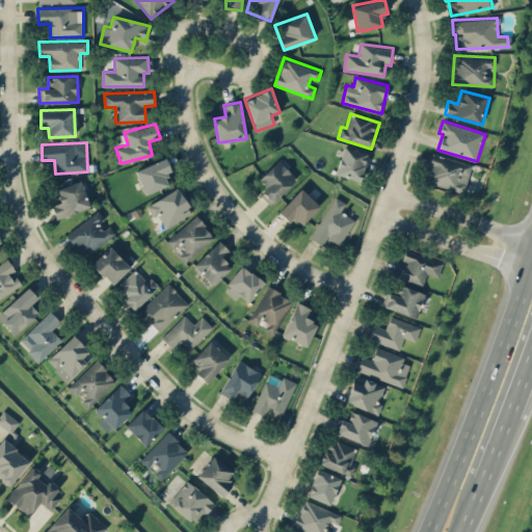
[(335,174),(362,182),(370,154),(344,145),(335,174)]
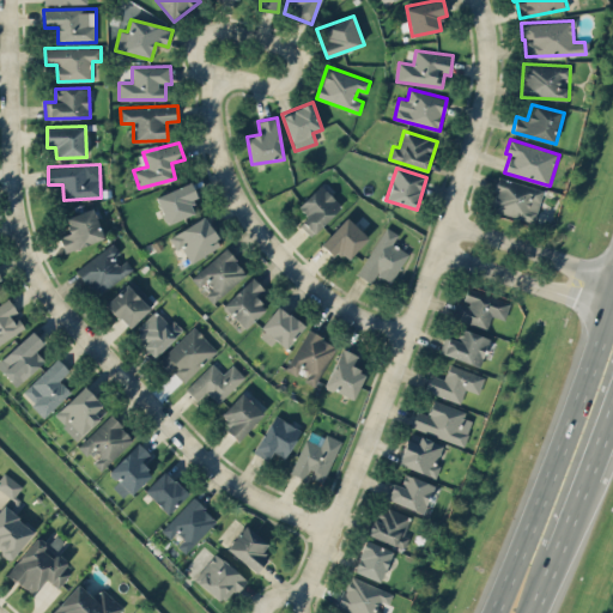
[(545,190),(501,175),(489,208),(534,224),(545,190)]
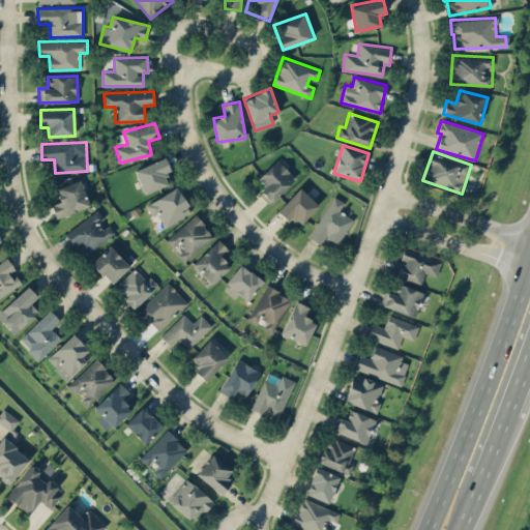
[(168,183),(164,175),(171,171),(165,156),(134,170),(145,194),(168,183)]
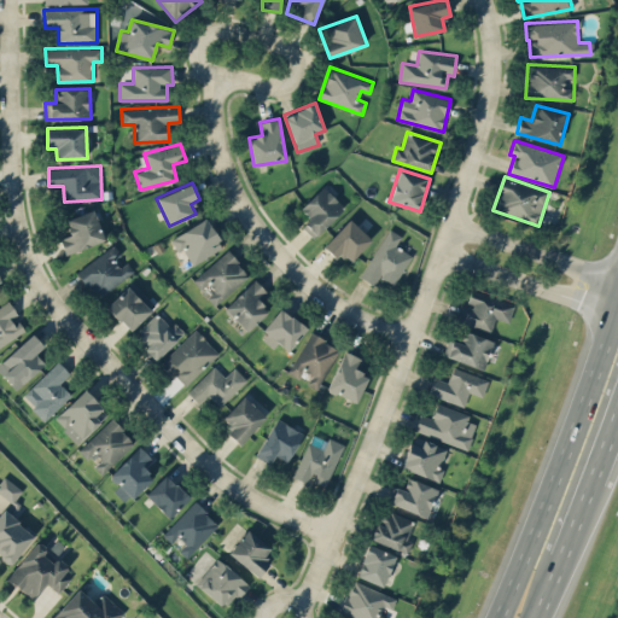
[(299,208),(309,217),(302,226),(313,238),(344,208),(324,186),(299,208)]
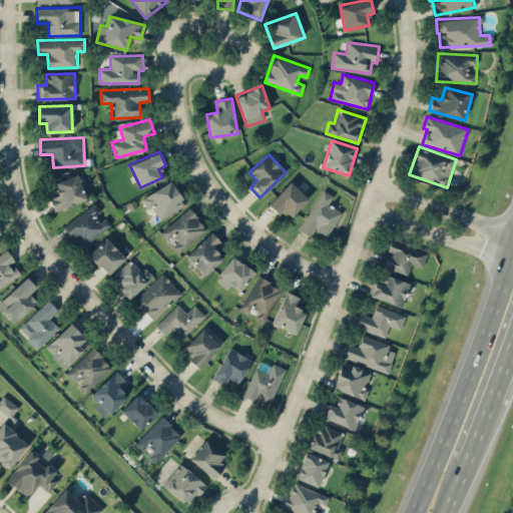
[(87,198),(77,173),(54,181),(58,194),(49,197),(54,210),(87,198)]
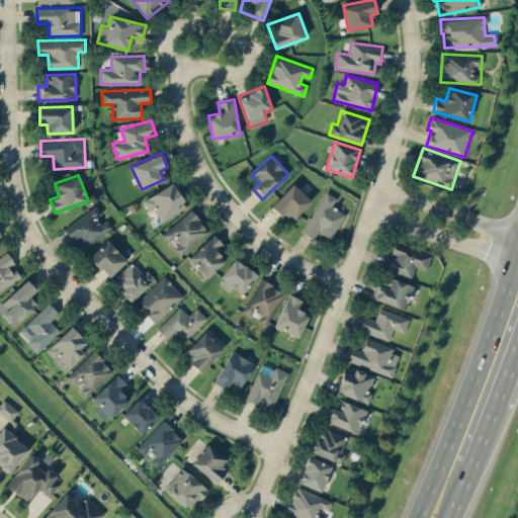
[(312,200),(292,182),(270,206),(281,217),(286,210),(294,219),(312,200)]
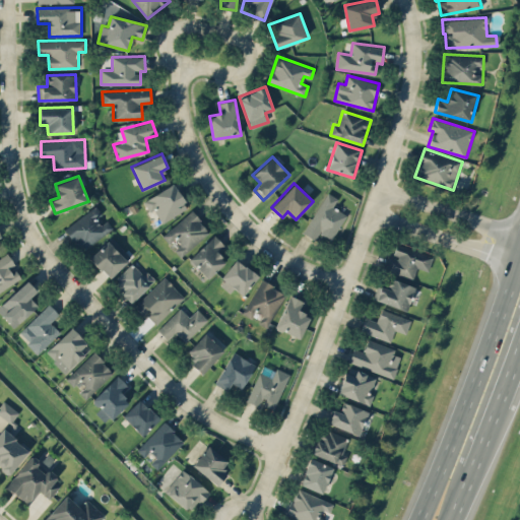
[(160,221),(187,209),(175,184),(143,199),(149,211),(154,209),(160,221)]
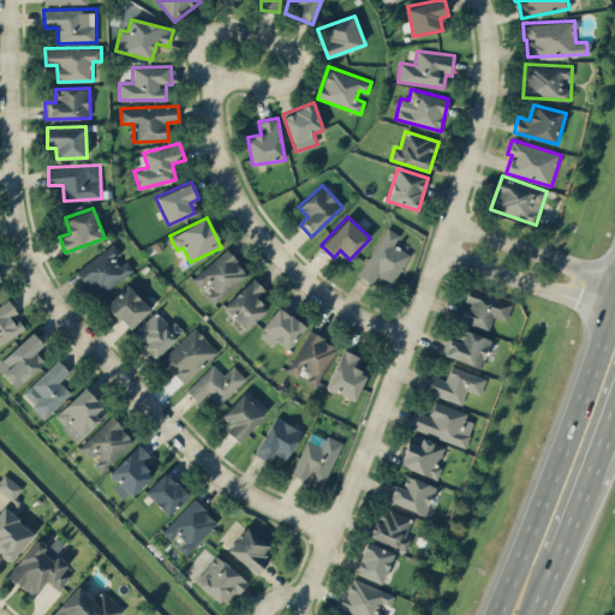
[(399,234),(386,227),(358,275),(372,284),(377,275),(393,284),(410,254),(394,244),(399,234)]
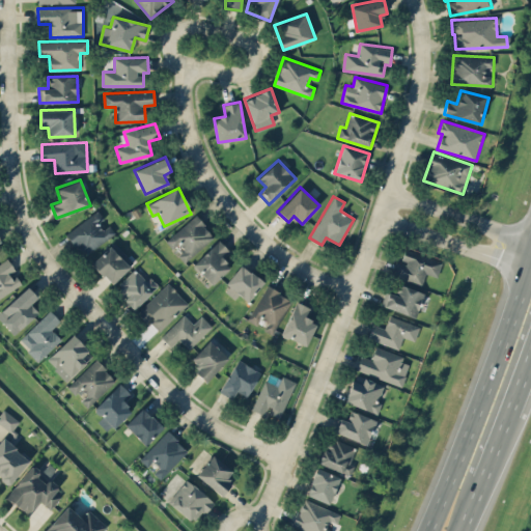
[(116,234),(109,224),(106,226),(98,213),(65,231),(81,256),(116,234)]
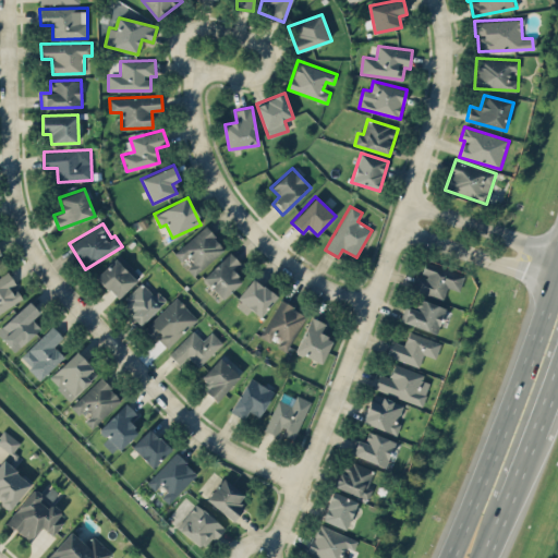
[(183,265),(184,264),(192,274),(225,251),(207,226),(173,251),(183,265)]
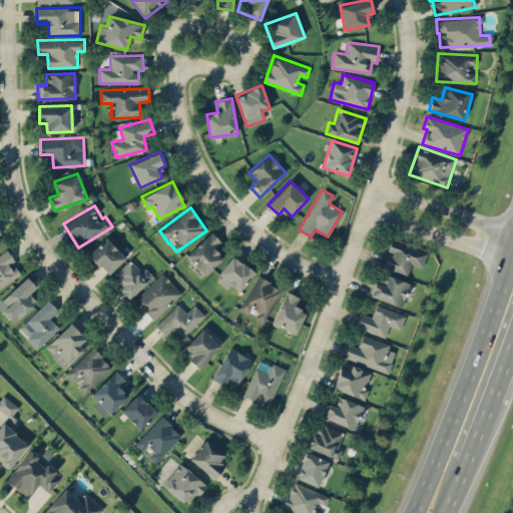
[(186,254),(204,275),(222,258),(214,248),(221,242),(211,231),(186,254)]
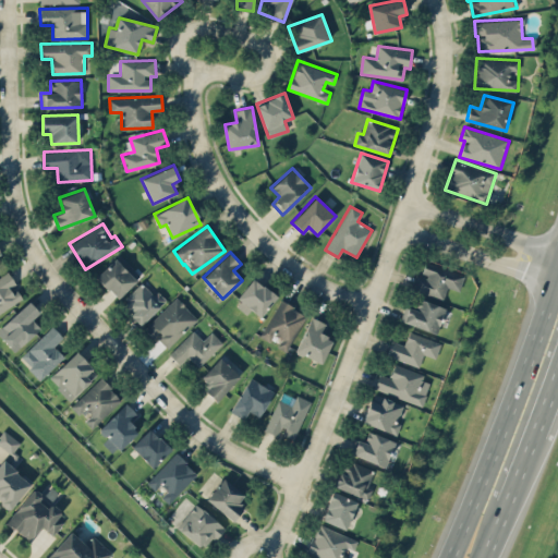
[(96,277),(117,298),(141,276),(119,254),(96,277)]
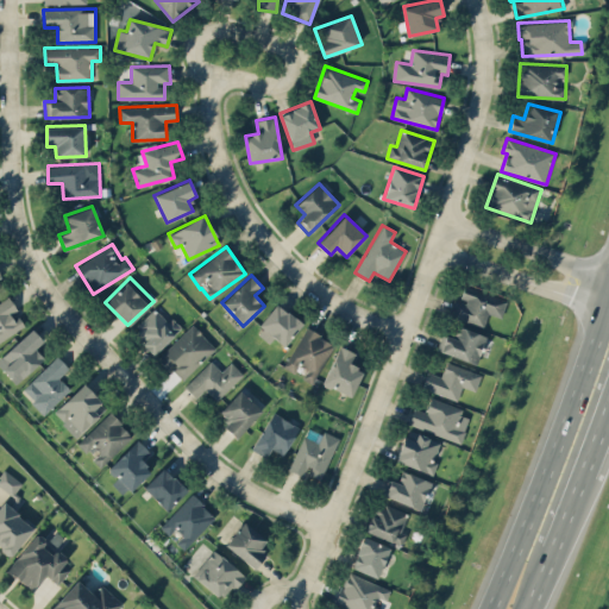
[(484,326),(488,314),(502,318),(507,300),(464,288),(459,300),(453,299),(449,316),(484,326)]
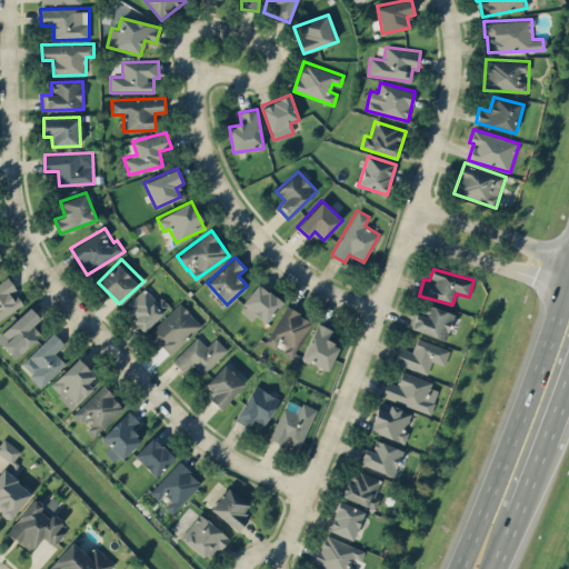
[(0,280),(0,318),(23,303),(7,277),(0,280)]
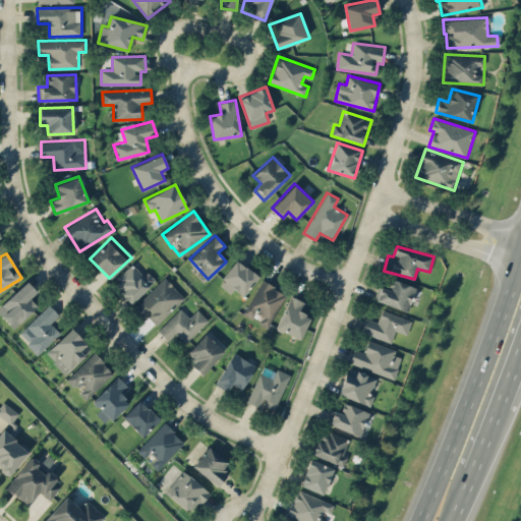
[(230,292),(234,288),(242,295),(257,277),(237,259),(218,283),(230,292)]
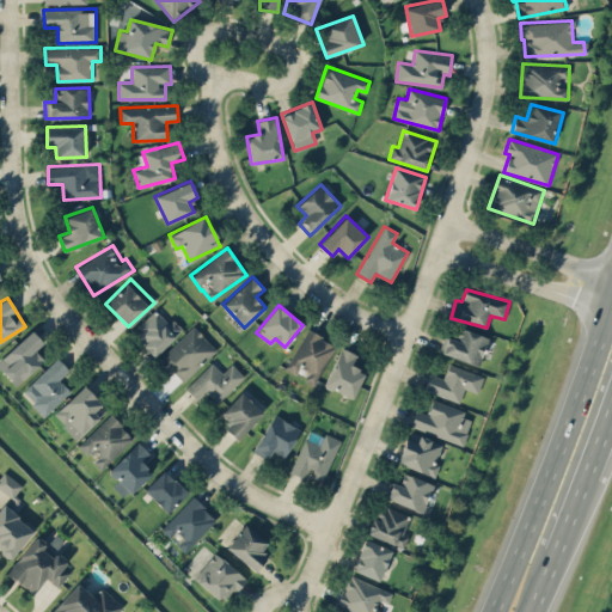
[(183,329),(172,318),(167,323),(155,310),(132,332),(154,356),(183,329)]
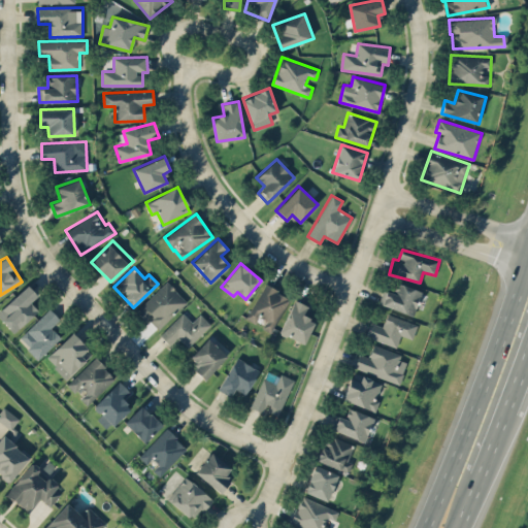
[(158,330),(188,302),(167,281),(137,309),(158,330)]
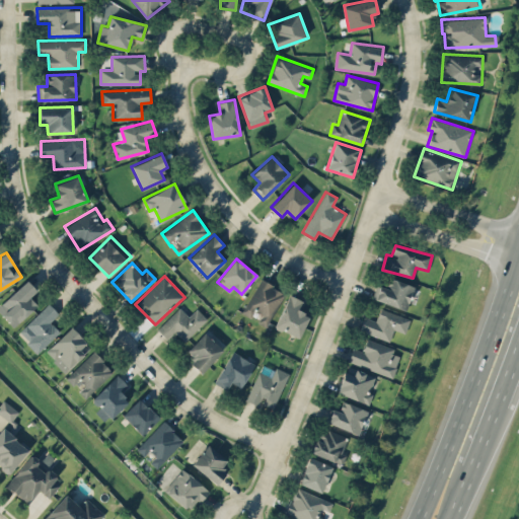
[(371,298),(408,310),(416,286),(389,278),(386,288),(376,284),(371,298)]
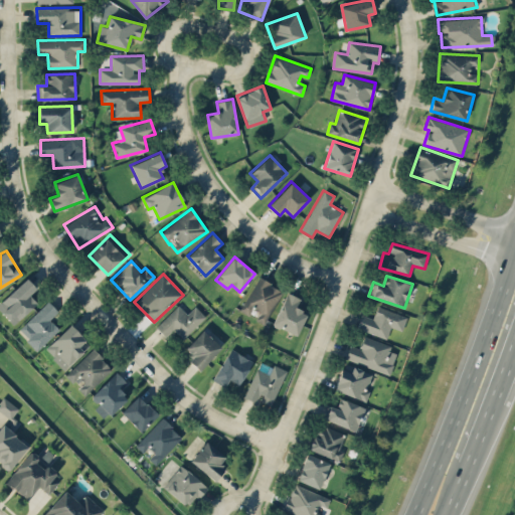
[(264,324),(282,290),(258,277),(239,310),(252,317),(252,318),(264,324)]
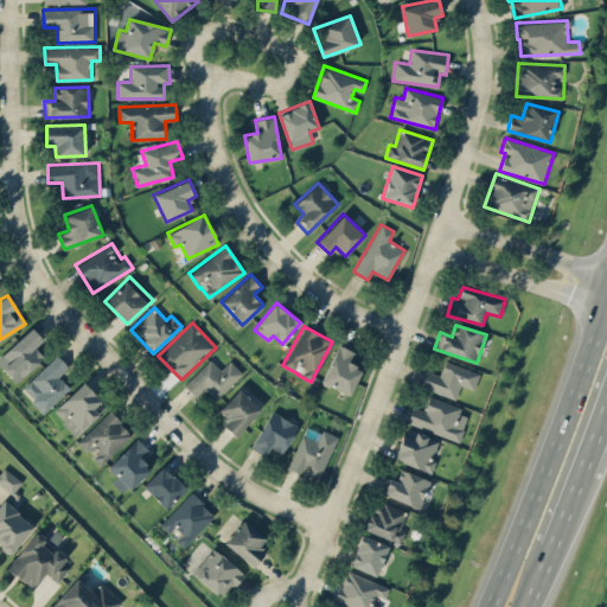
[(44,356),(34,346),(43,339),(31,327),(0,356),(0,365),(16,382),(44,356)]
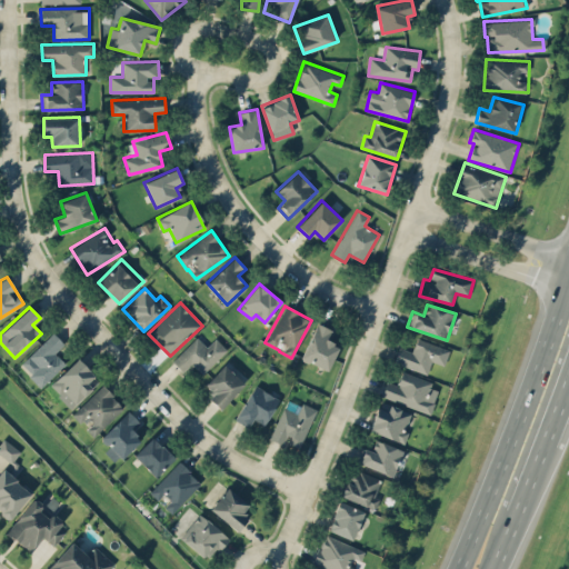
[(328,370),(340,346),(328,340),(333,330),(318,322),(301,358),(328,370)]
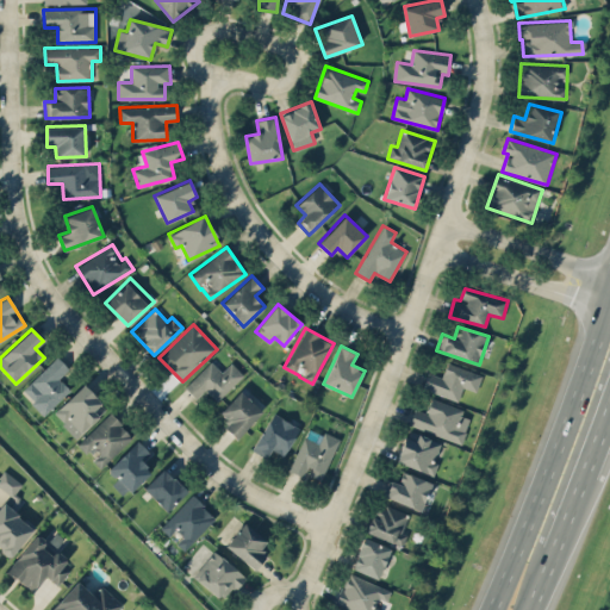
[(44,414),(70,390),(58,378),(69,368),(57,356),(22,390),(44,414)]
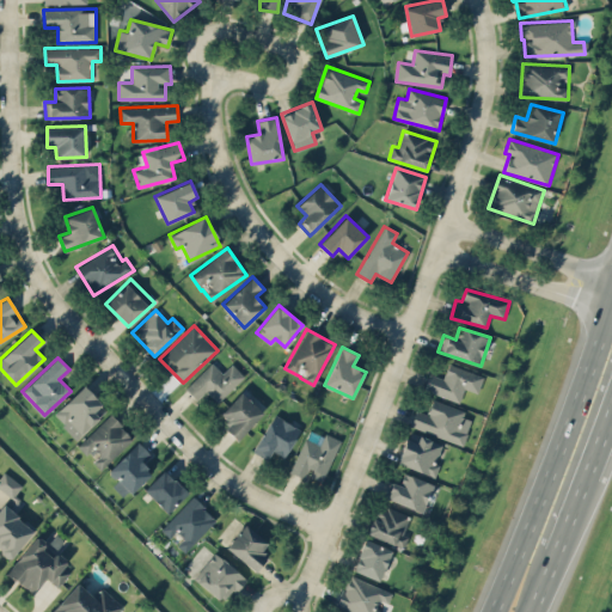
[(207,391),(216,402),(244,377),(232,363),(222,372),(213,362),(184,387),(196,401),(207,391)]
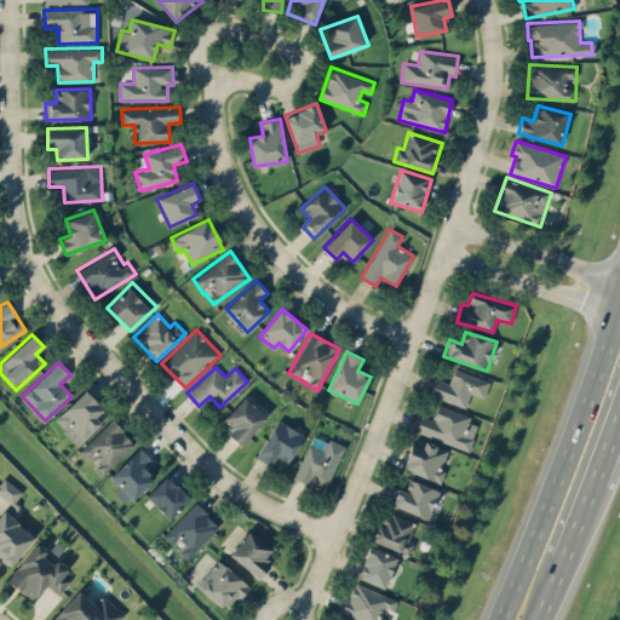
[(435,378),(430,396),(468,406),(471,394),(486,397),(491,379),(453,369),(449,383),(435,378)]
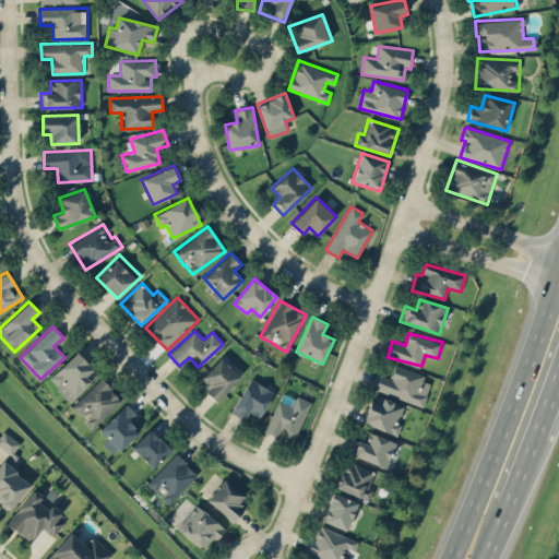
[(97,375),(76,352),(48,378),(69,401),(97,375)]
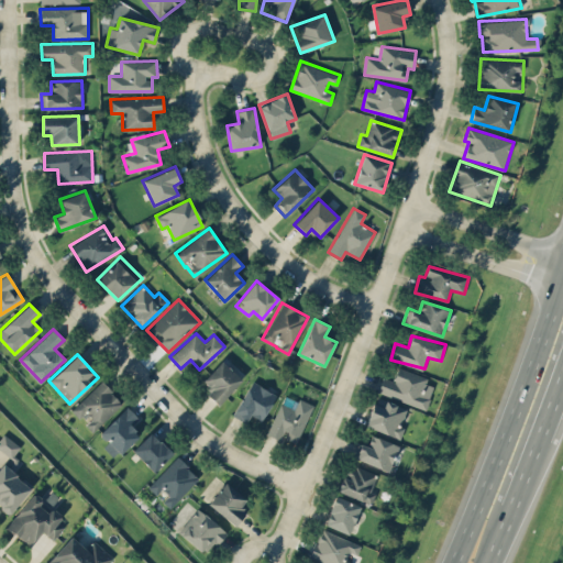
[(202,379),(211,388),(206,394),(218,405),(242,379),(222,360),(202,379)]
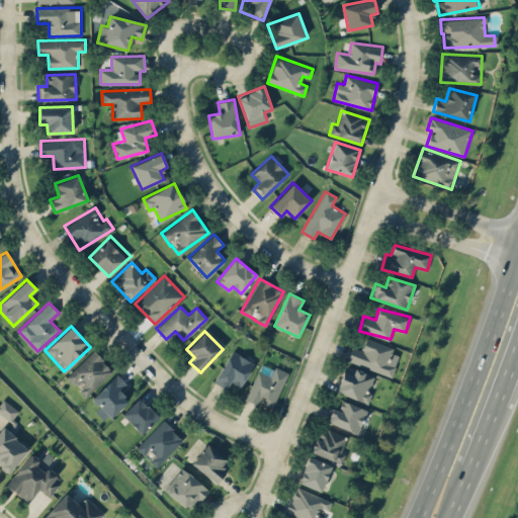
[(394,347),(366,337),(361,350),(352,347),(347,360),(393,376),(400,355),(392,352),(394,347)]
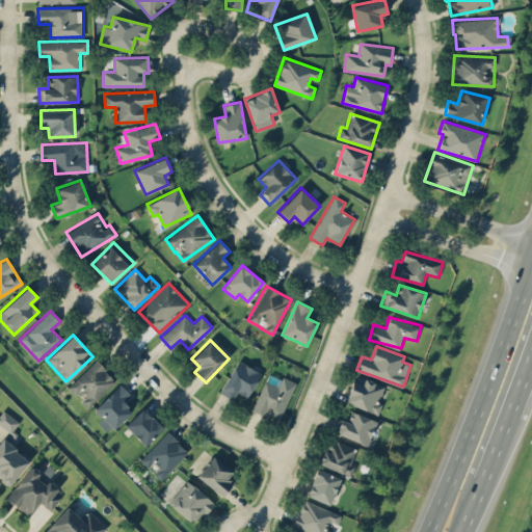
[(80,401),(86,407),(115,381),(97,360),(69,384),(82,399),(80,401)]
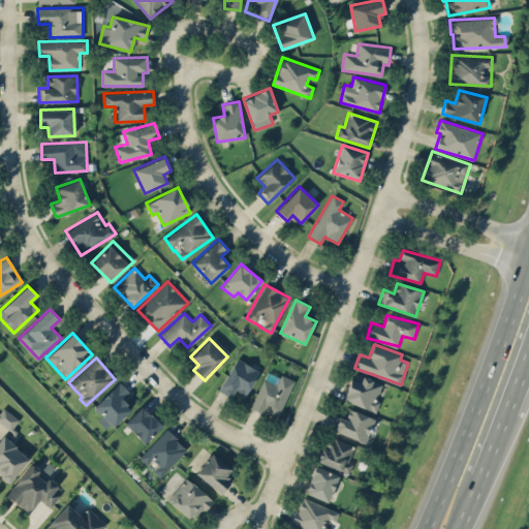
[(230,397),(235,390),(247,396),(259,369),(234,358),(219,391),(230,397)]
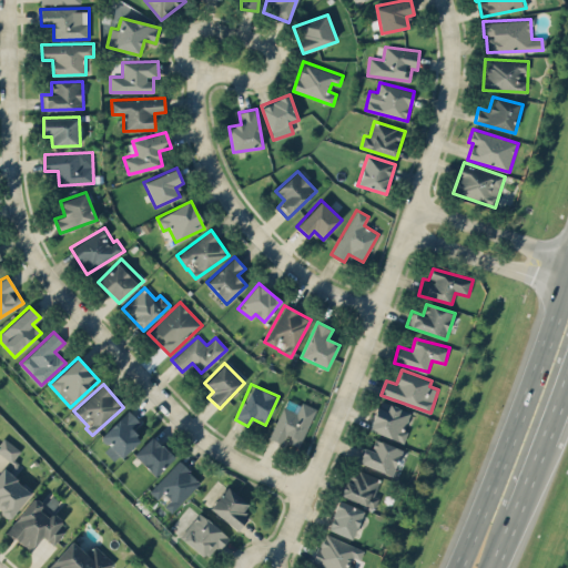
[(403,440),(412,409),(377,401),(368,432),(403,440)]
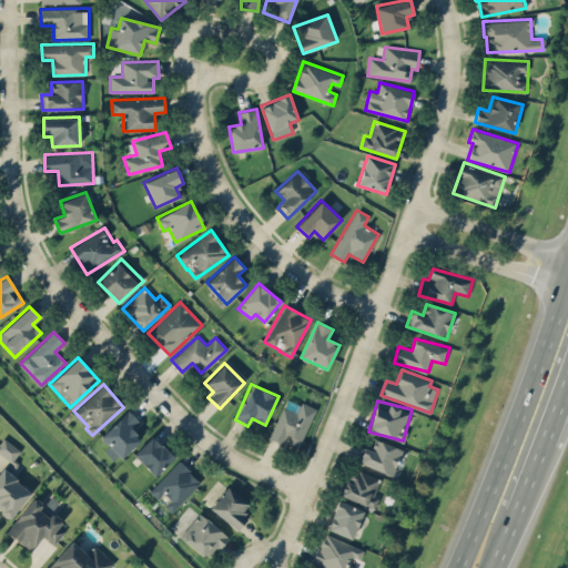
[(283,406),(269,438),(284,445),(285,442),(298,447),(316,407),(302,402),(296,413),(283,406)]
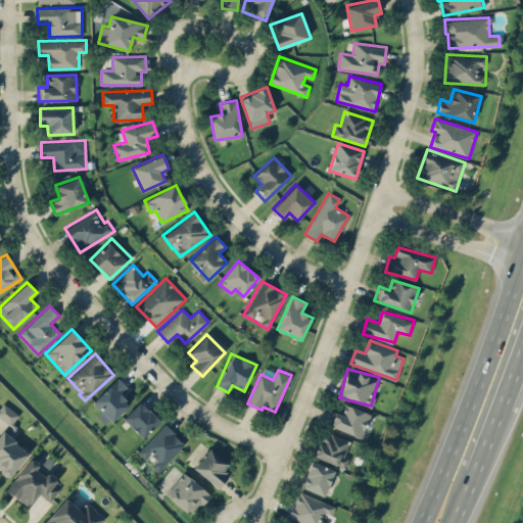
[(121,395),(129,387),(117,377),(92,402),(100,410),(96,415),(107,425),(129,402),(121,395)]
